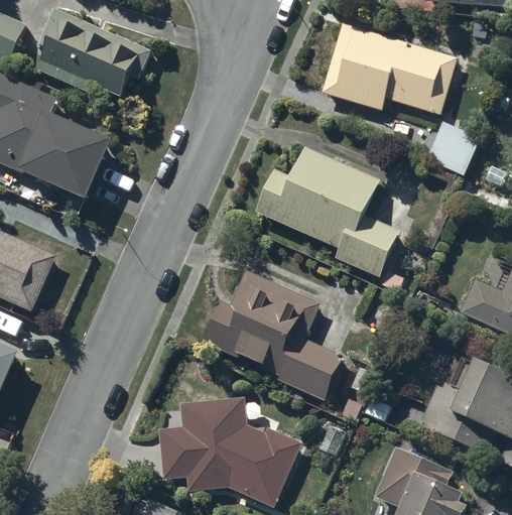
[(150,52),(52,9),(35,47),(42,50),(34,69),(90,94),(93,87),(122,100),(132,77),(138,80),(150,52)]
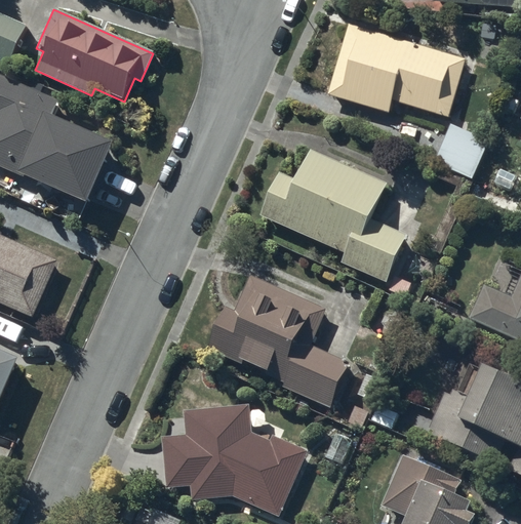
[(26,27),(0,15),(0,62),(9,66),(26,27)]
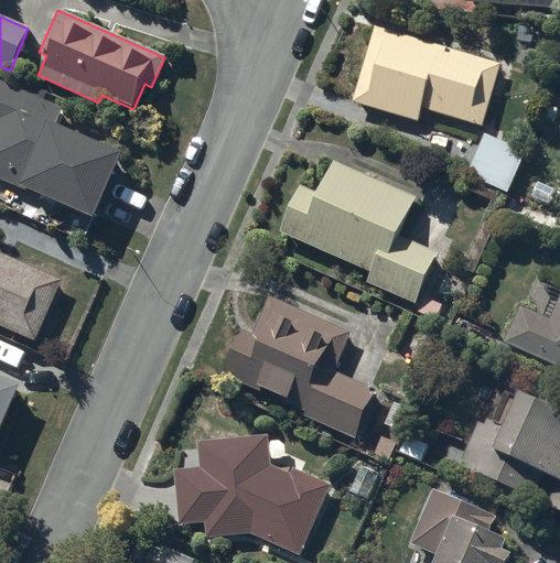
[(375,26),(352,103),(417,121),(421,107),(481,125),(499,63),(375,26)]
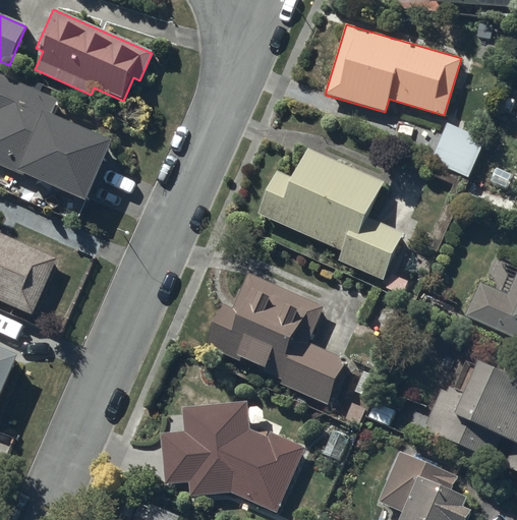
[(60,98),(0,70),(0,163),(22,173),(20,177),(88,207),(115,147),(51,118),(60,98)]
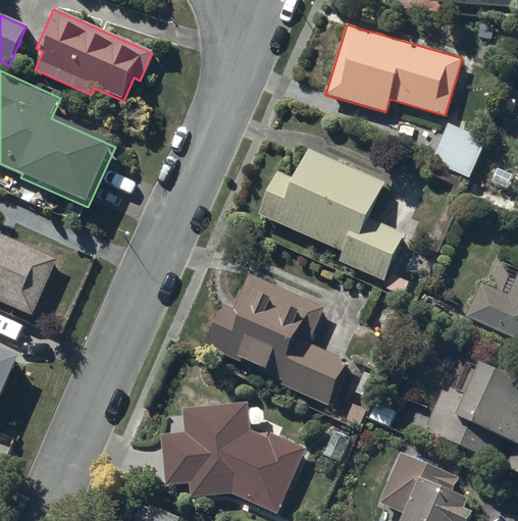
[(486,140),(448,122),(430,159),(470,177),(486,140)]
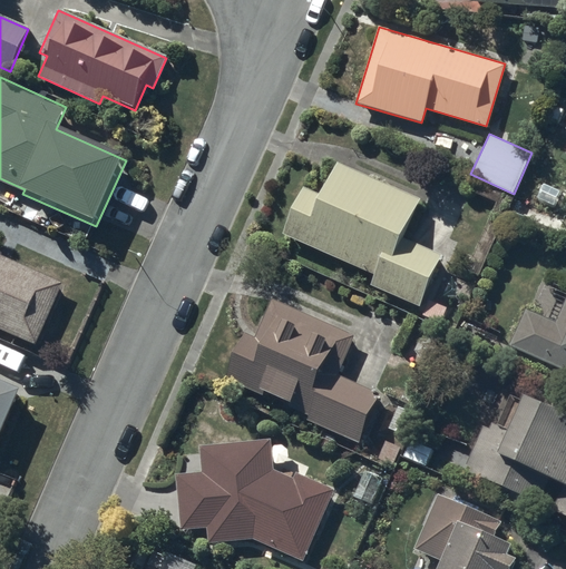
[(423,196),(338,159),(323,193),(305,185),(284,234),(376,273),(371,285),(418,305),(417,306),(440,316),(446,302),(423,292),(440,254),(406,238),(423,196)]
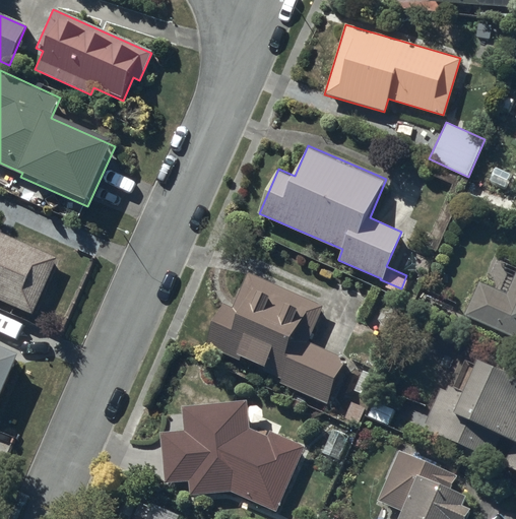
[(58,257),(0,231),(0,300),(33,314),(58,257)]
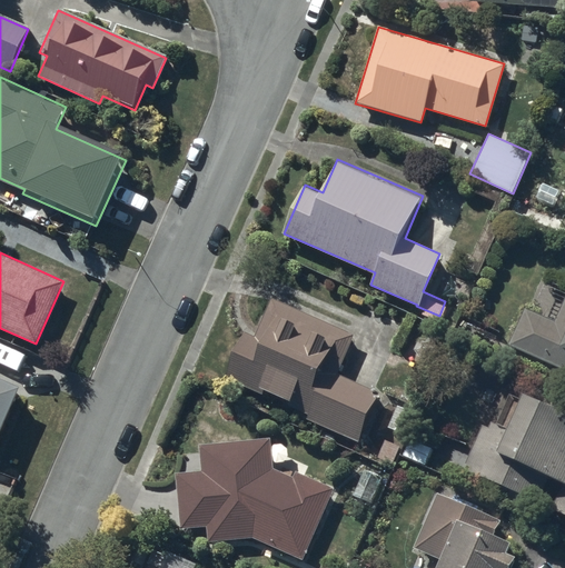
[(527,309),(511,346),(564,370),(564,297),(546,289),(535,314),(527,309)]
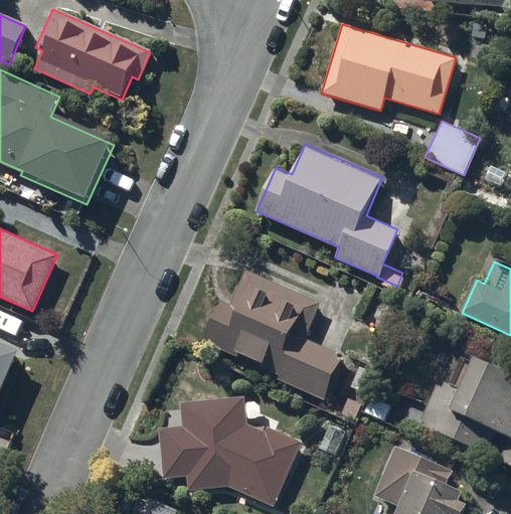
[(319,303),(245,272),(231,306),(221,302),(203,345),(280,377),(279,379),(328,400),(346,357),(304,339),(319,303)]
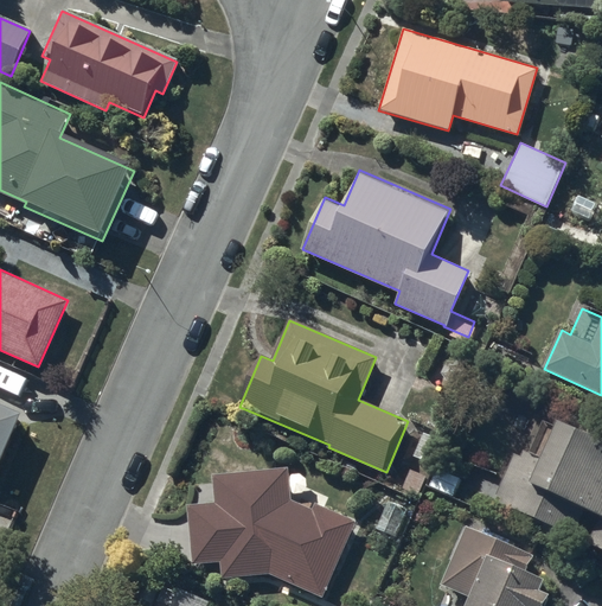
[(0,470),(23,419),(0,408),(0,470)]
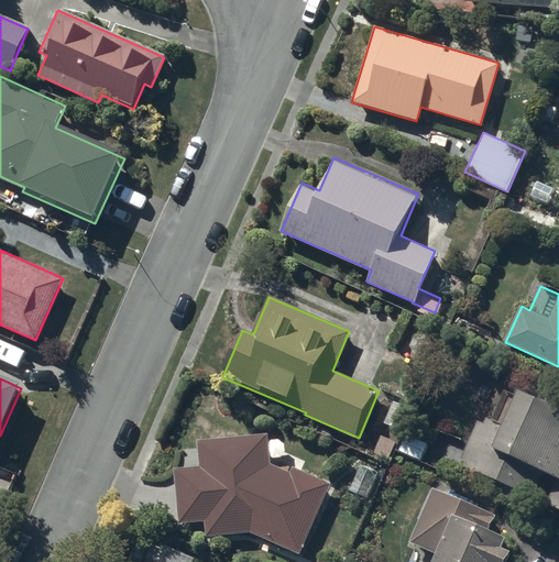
[(558,503),(558,410),(526,397),(525,399),(510,393),(497,421),(483,416),(466,455),(472,458),(470,462),(539,491),(546,473),(558,478),(558,480),(550,499),(558,503)]
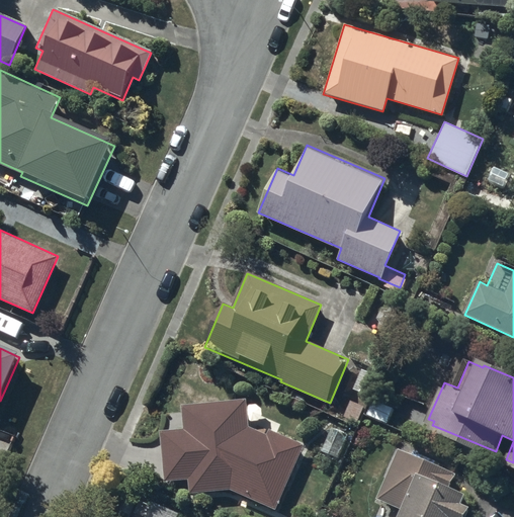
[(274,509),(303,443),(267,429),(265,434),(245,426),(243,401),(180,406),(182,430),(159,432),(162,481),(187,479),(188,493),(228,490),(274,509)]
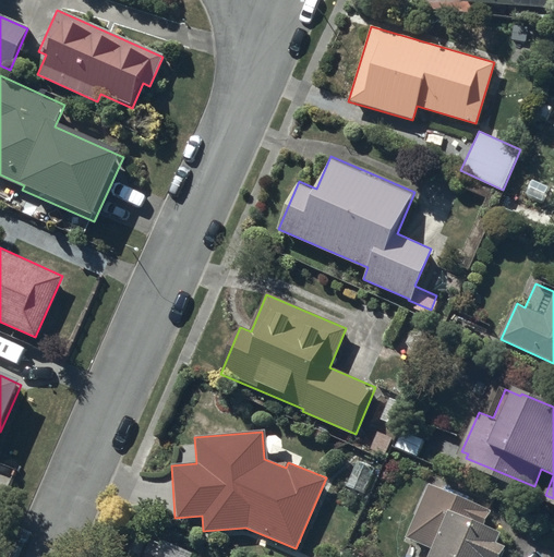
[(502,539),(481,530),(490,510),(424,482),(400,537),(431,552),(428,556),(506,556),(508,553),(497,548),(502,539)]
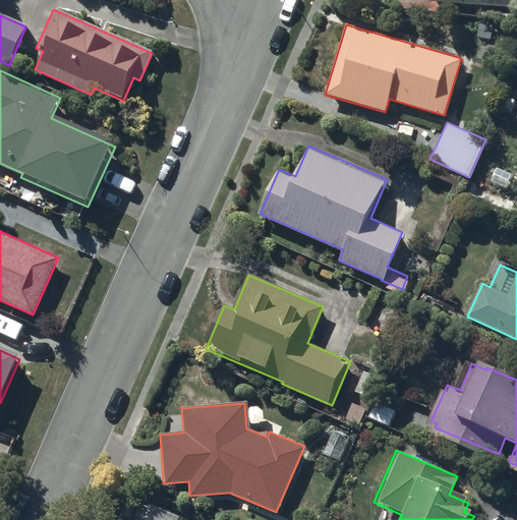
All buildings are outlined.
